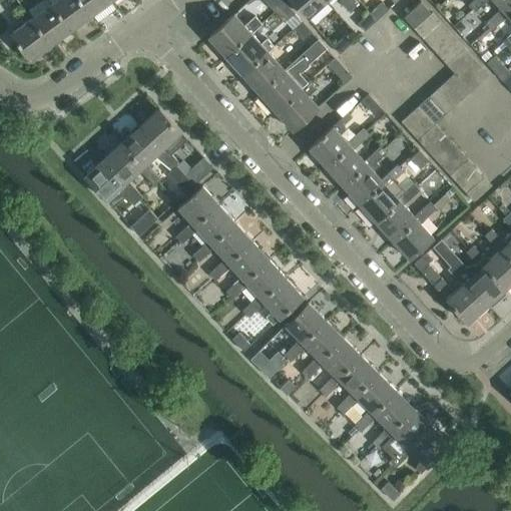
[(76,0),(59,0),(51,7),(70,33),(90,19),(76,0)]
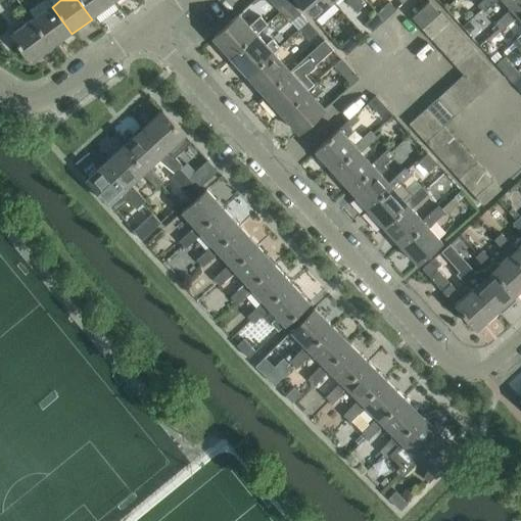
[(78,0),(92,19),(112,4),(108,0),(78,0)]
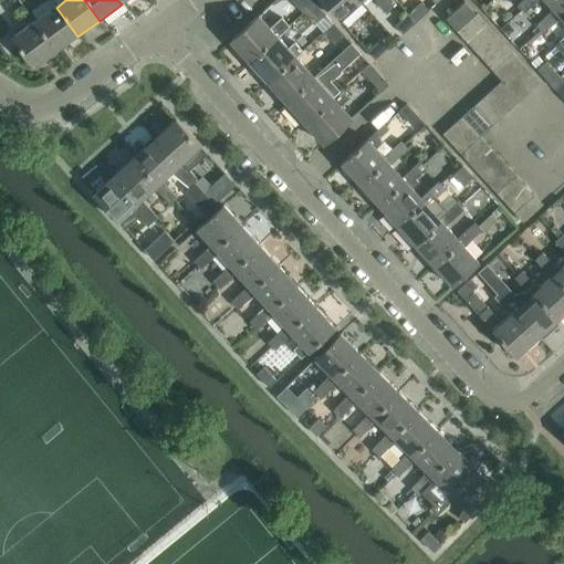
[(309,0),(286,0),(301,16),(313,4),(309,0)]
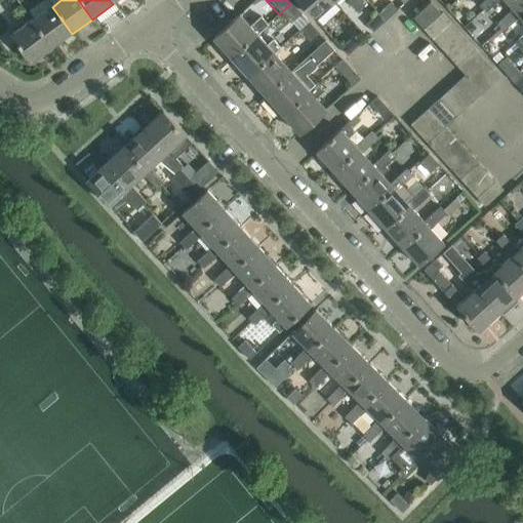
[(295,0),(314,19),(333,2),(330,0),(295,0)]
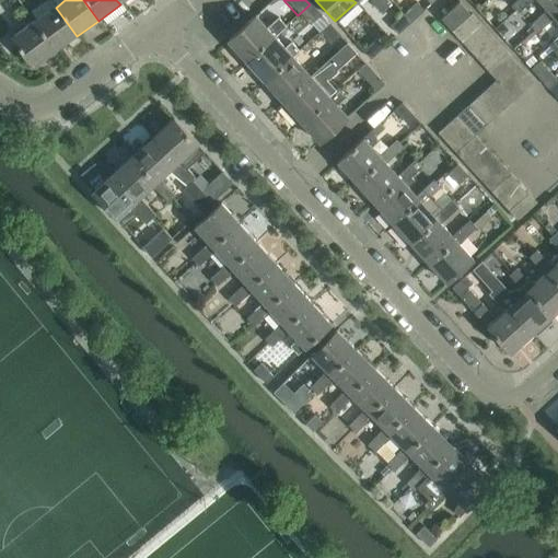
[(352,0),(356,2),(358,0),(371,0),(371,4),(380,14),(392,3),(387,0),(352,0)]
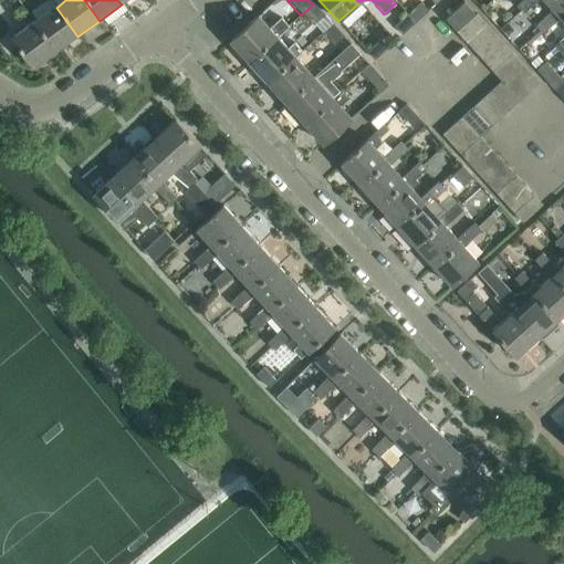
[(524,0),(517,7),(523,14),(539,0),(524,0)]
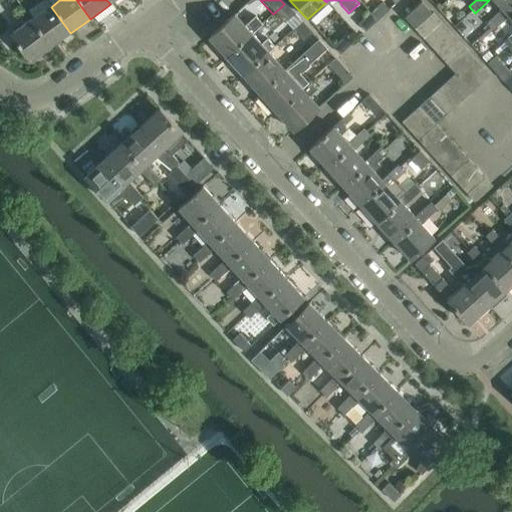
[(511,0),(493,0),(502,10),(486,25),(492,32),(509,17),(506,15),(511,9),(511,0)]
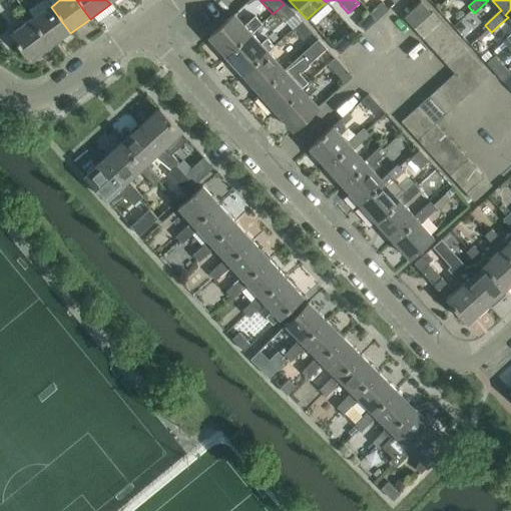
[(420,3),(404,18),(414,29),(430,15),(420,3)]
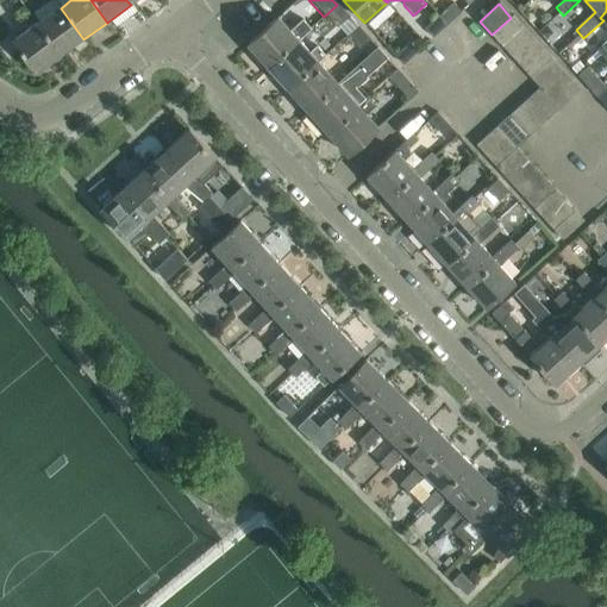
[(337,5),(324,17),(325,18),(329,14),(340,26),(350,19),(337,5)]
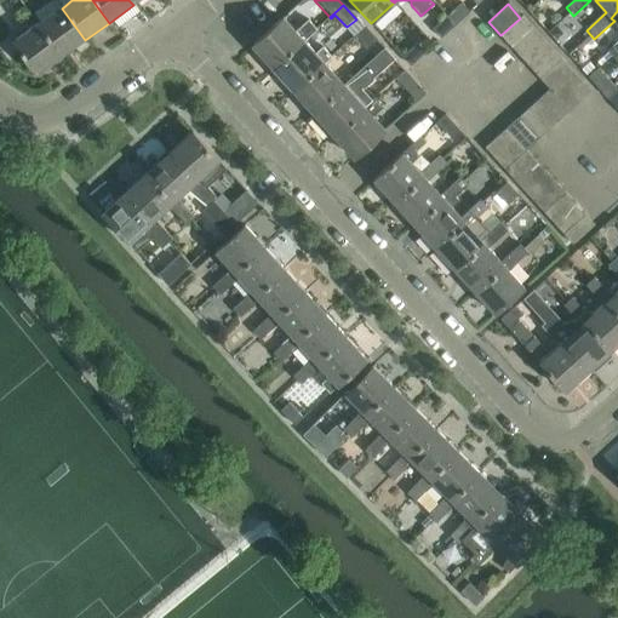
[(461,5),(447,17),(456,27),(469,15),(461,5)]
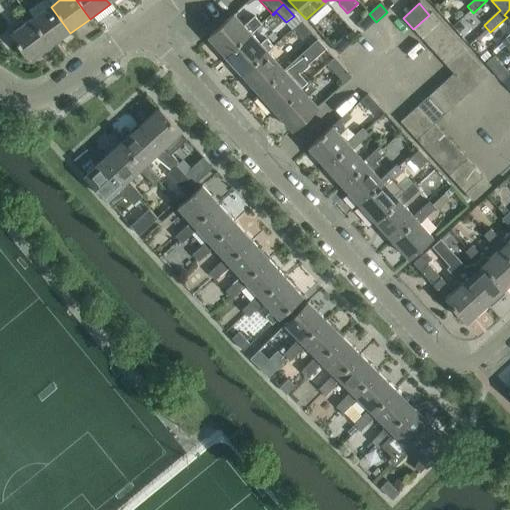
[(51,7),(31,21),(50,48),(70,33),(51,7)]
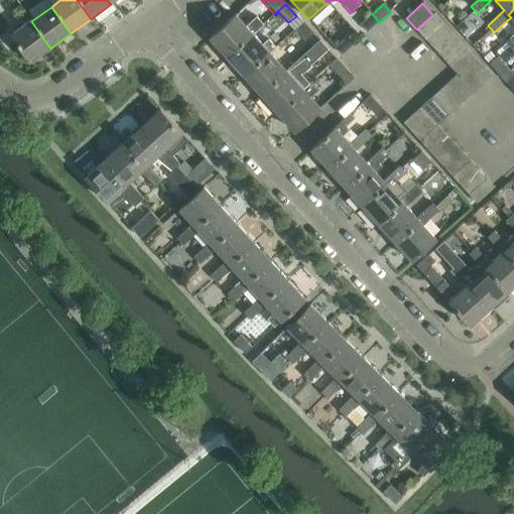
[(513,21),(513,34),(504,43),(511,50),(513,47),(513,9),(508,15),(511,17),(513,21)]
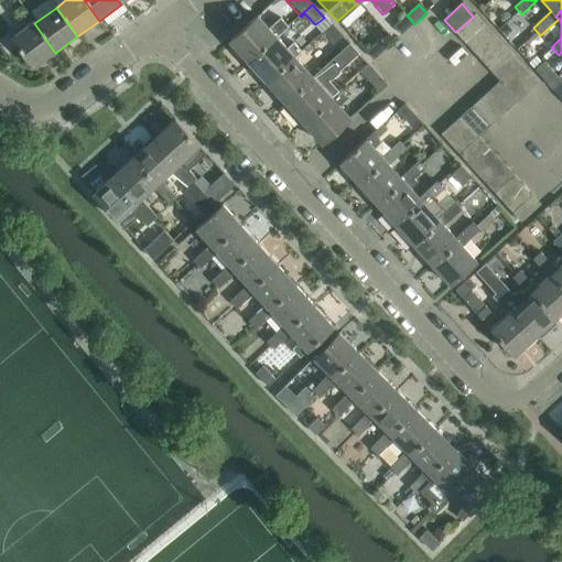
[(473,17),(455,32),(464,43),(484,24),(475,14),(473,17)]
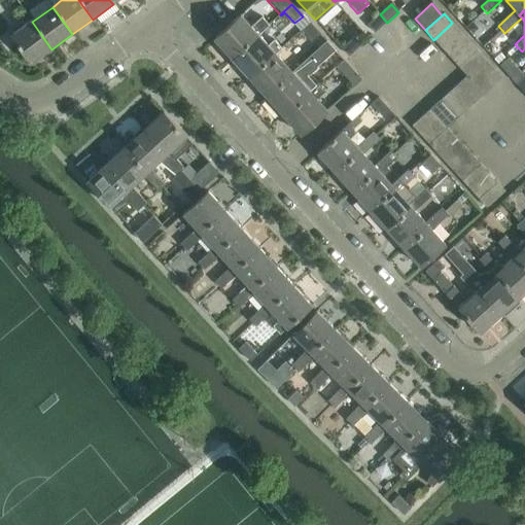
[(380,14),(366,27),(374,34),(387,23),(380,14)]
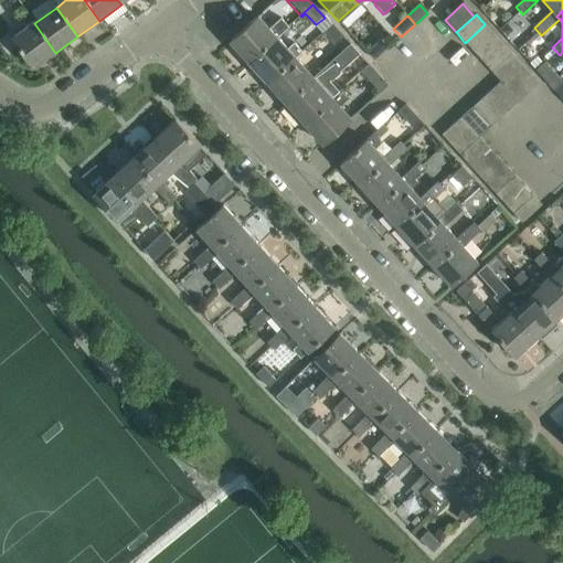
[(256,17),(229,42),(231,44),(247,63),(276,38),(287,28),(279,19),(267,29),(257,18),(256,17)]
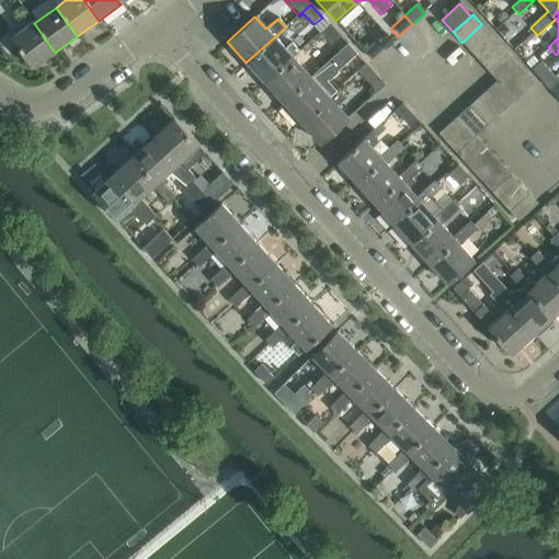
[(34,23),(11,40),(33,69),(55,53),(34,23)]
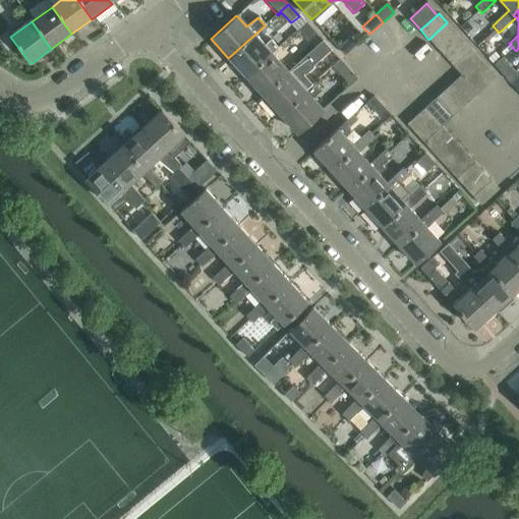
[(447,22),(428,40),(437,49),(455,32),(447,22)]
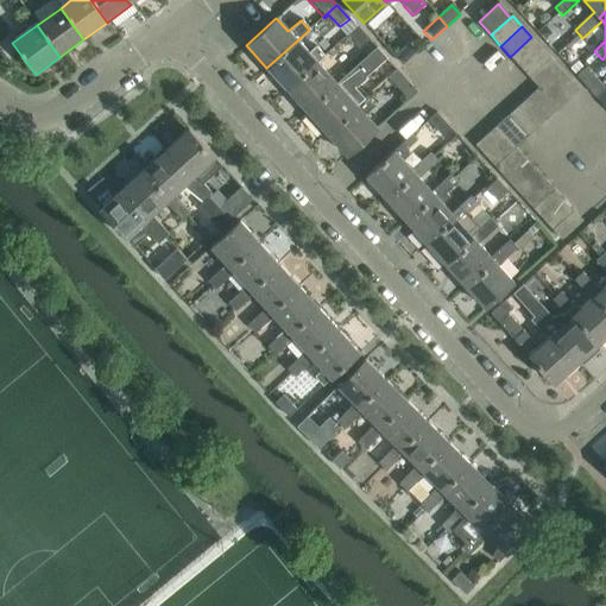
[(544,26),(536,33),(543,42),(551,35),(544,26)]
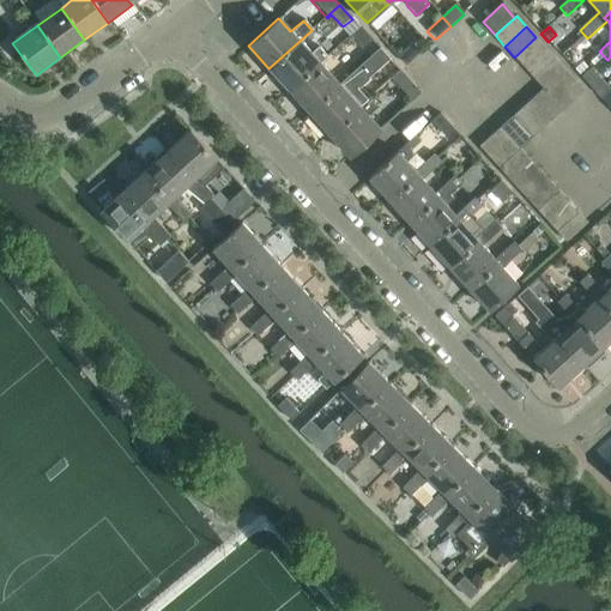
[(360,28),(350,36),(362,49),(371,41),(360,28)]
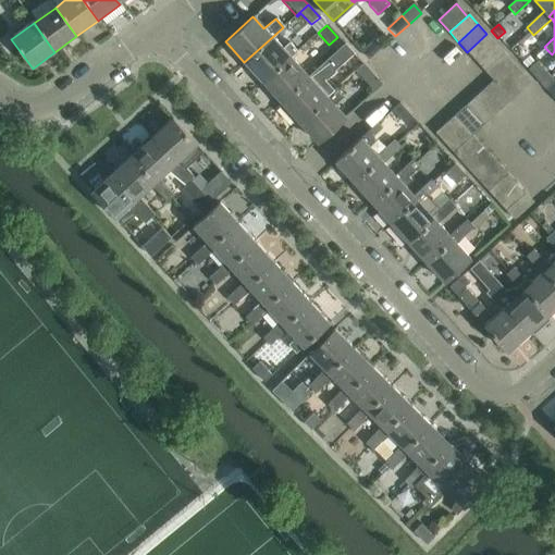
[(486,34),(467,52),(476,61),(495,44),(486,34)]
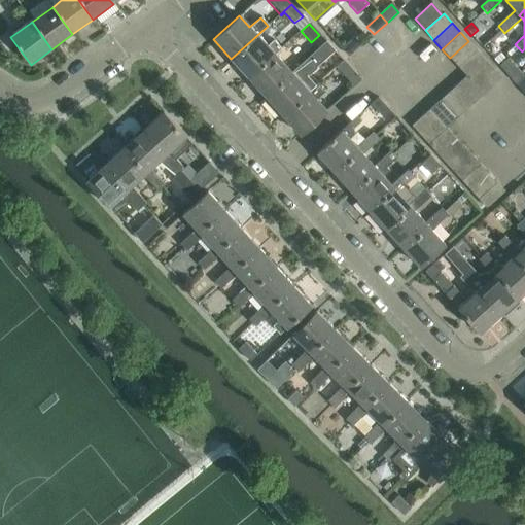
[(257,35),(231,59),(248,78),(274,54),(281,48),(274,40),(267,46),(257,35)]
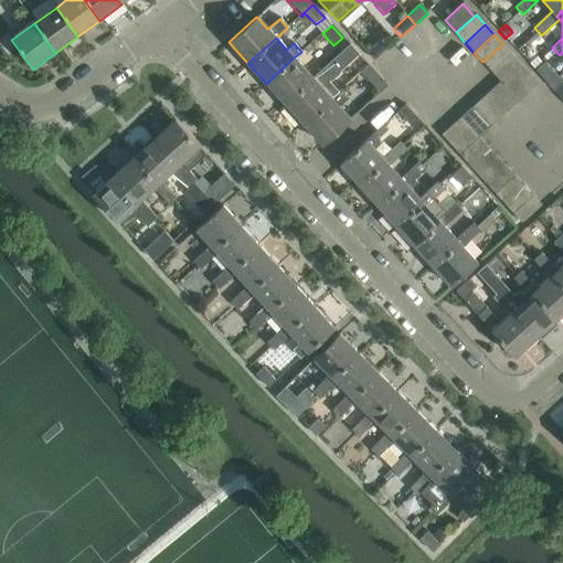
[(379,42),(365,54),(373,62),(386,51),(379,42)]
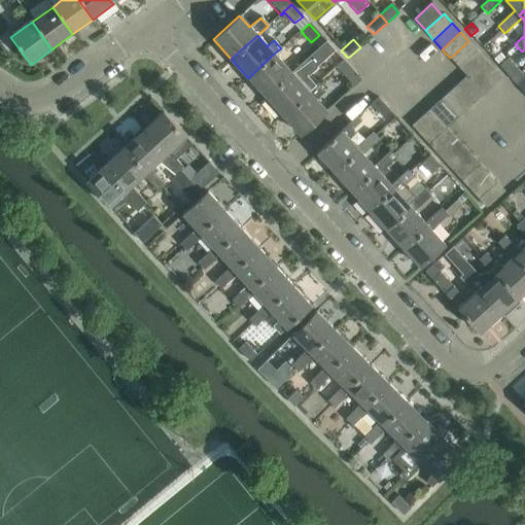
[(468,41),(450,58),(458,68),(477,50),(468,41)]
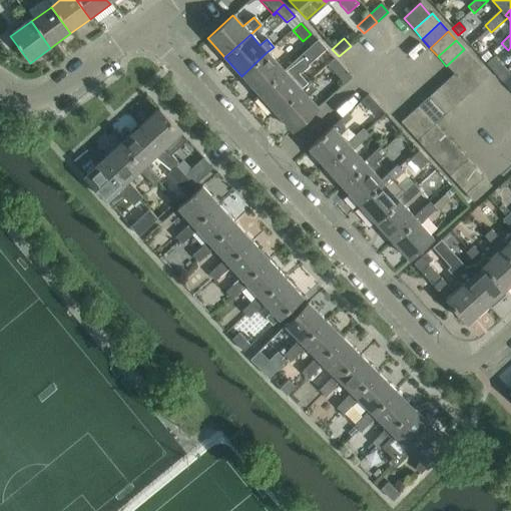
[(284,71),(258,94),(265,102),(264,104),(263,106),(270,114),(273,114),(274,112),(275,113),(306,84),(297,74),(298,72),(301,72),(307,67),(307,65),(325,49),(317,41),(284,71)]
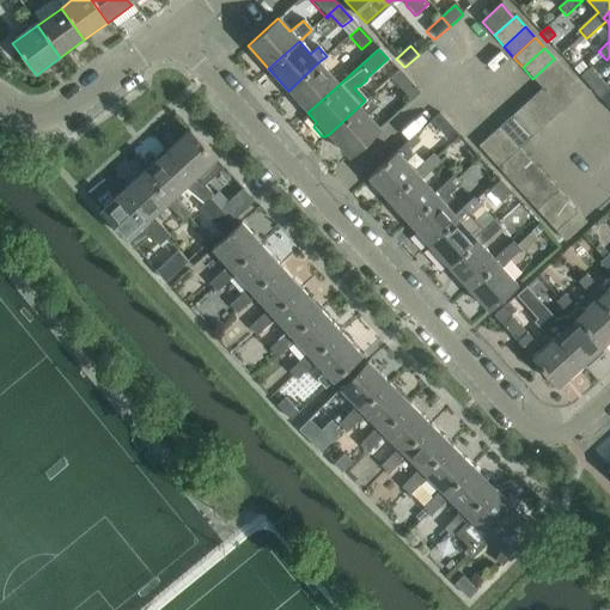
[(554,59),(532,79),(542,89),(553,79),(563,69),(554,59)]
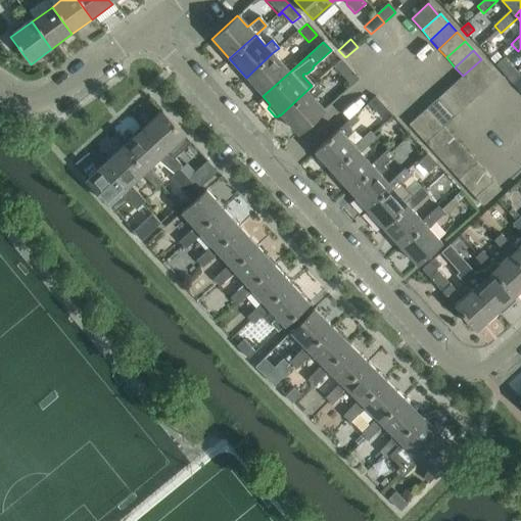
[(272,53),(246,78),(263,96),(289,73),(272,53)]
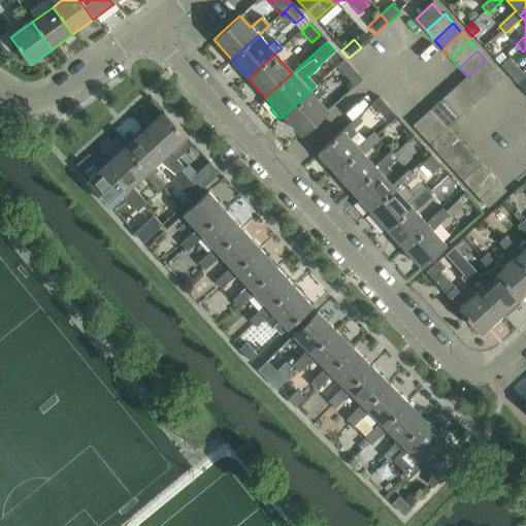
[(507,58),(498,66),(506,75),(516,86),(525,77),(507,58)]
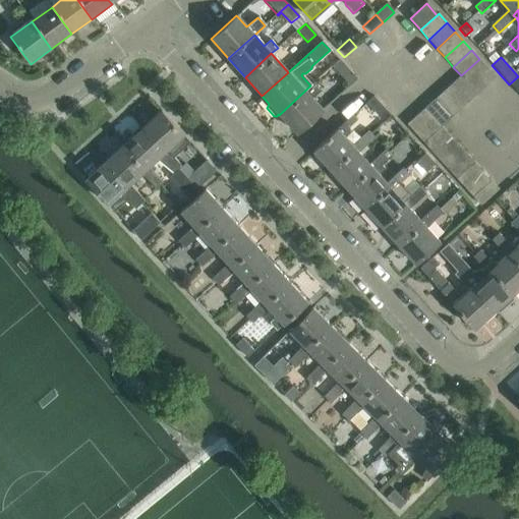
[(479,59),(470,67),(486,85),(497,77),(479,59)]
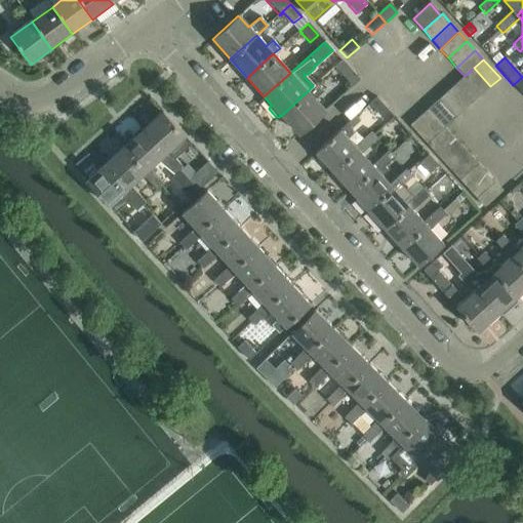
[(342,62),(334,69),(342,76),(352,88),(359,81),(350,70),(342,62)]
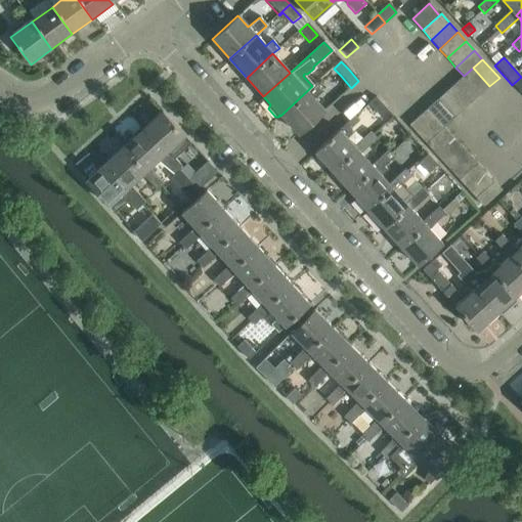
[(473,68),(464,76),(480,94),(489,86),(473,68)]
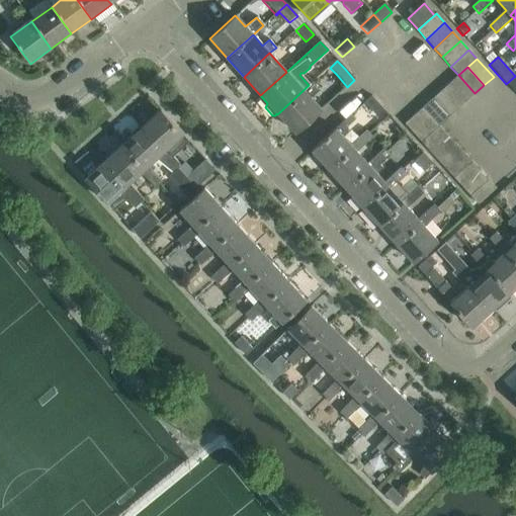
[(458,75),(450,83),(466,101),(475,93),(458,75)]
